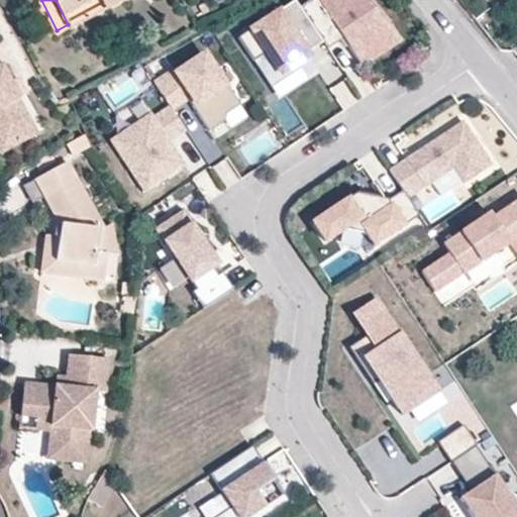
[(103,0),(107,5),(116,0),(57,0),(63,11),(84,0),(103,0)]
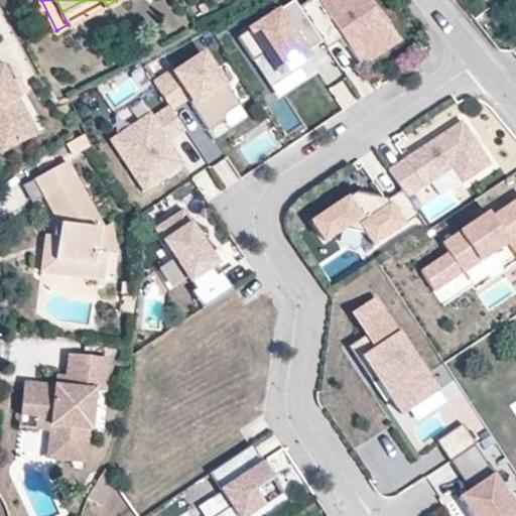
[(298,3),(296,0),(287,0),(255,21),(252,17),(242,23),(245,28),(238,32),(253,56),(265,48),(280,70),(307,51),(305,48),(321,37),(298,3)]
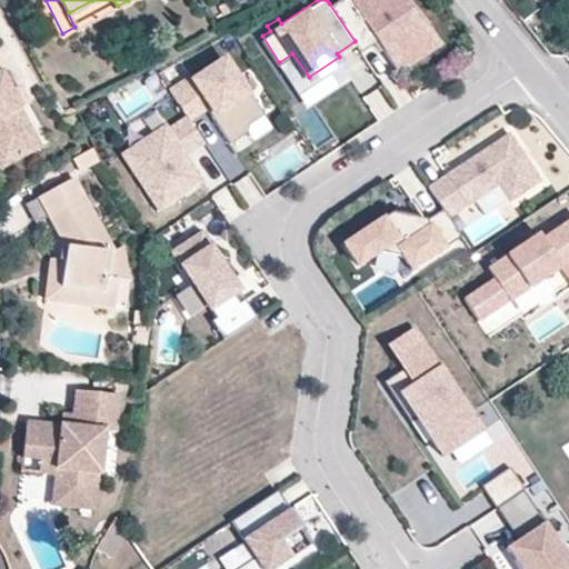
[(426,20),(409,0),(333,0),(329,3),(355,41),(360,49),(378,37),(398,68),(425,51),(410,30),(426,20)]
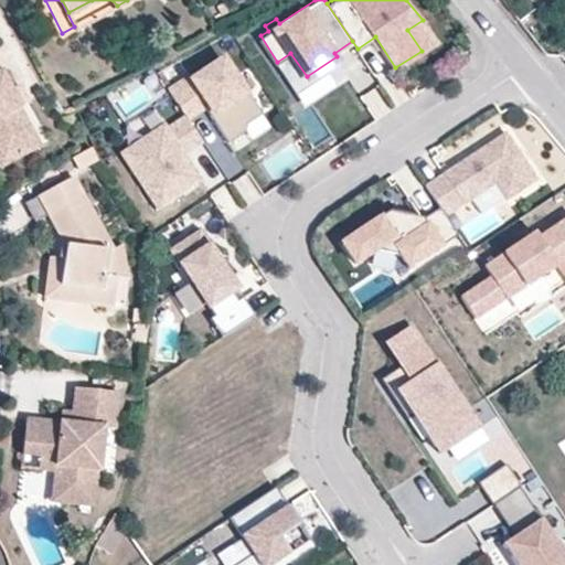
[(439,39),(423,20),(407,30),(422,51),(439,39)]
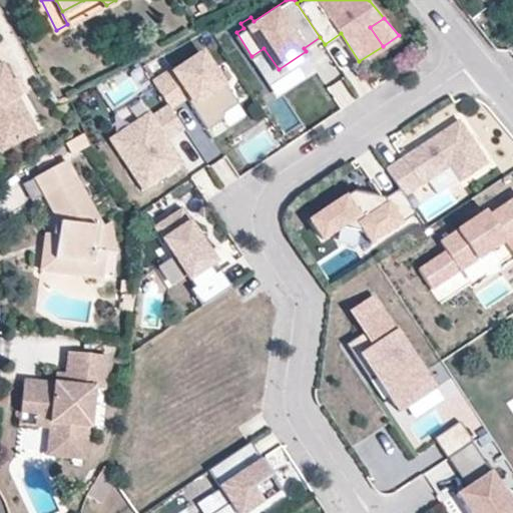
[(279,69),(264,48),(251,56),(267,77),(279,69)]
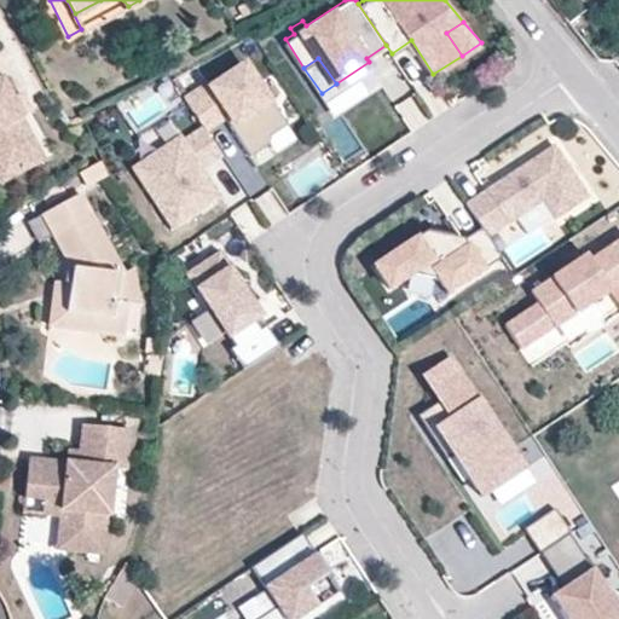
[(268,96),(244,59),(212,81),(209,79),(185,94),(203,122),(204,125),(225,113),(250,150),(268,139),(270,131),(288,120),(271,94),(268,96)]
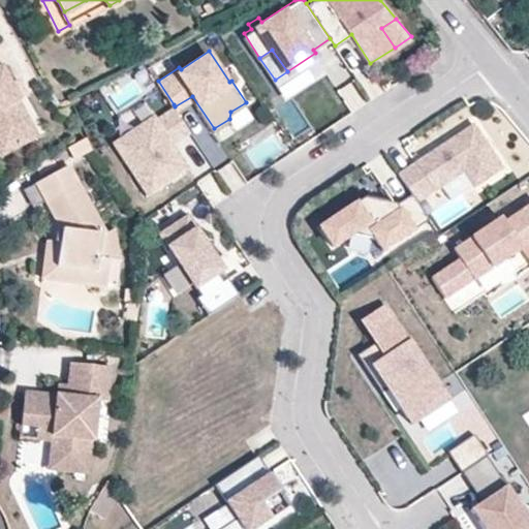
[(10,81),(0,62),(0,150),(1,152),(38,132),(19,97),(10,81)]
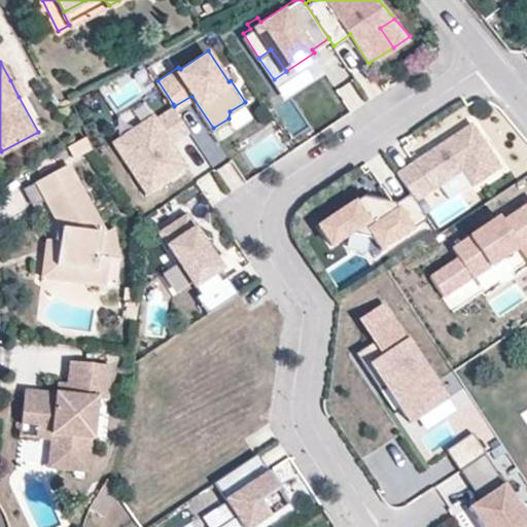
[(26,92),(18,77),(10,80),(19,97),(26,92)]
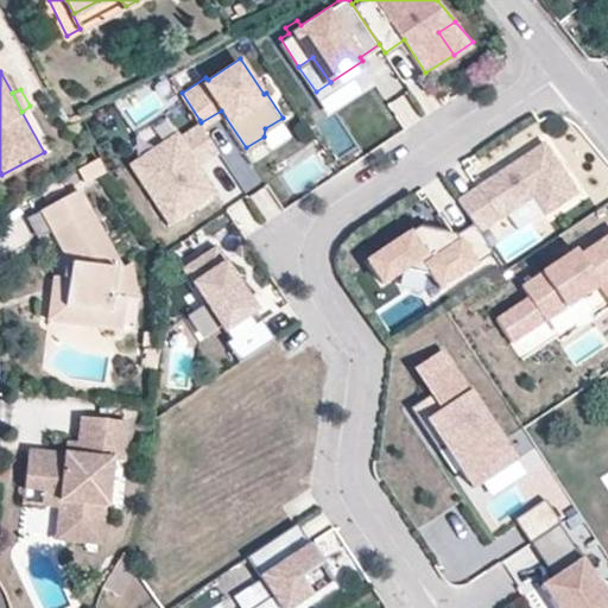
[(216,189),(198,160),(217,147),(201,122),(200,120),(179,133),(177,128),(130,159),(170,220),(216,189)]
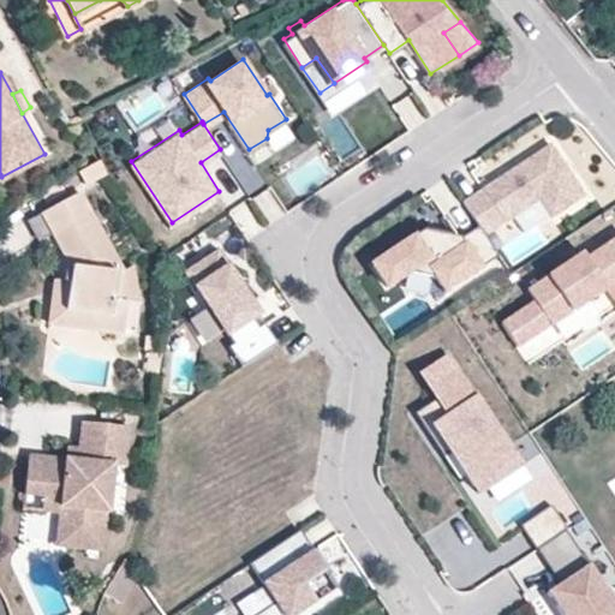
[(583,193),(549,143),(517,165),(520,169),(512,174),(508,169),(461,201),(478,225),(484,233),(538,197),(550,216),(583,193)]
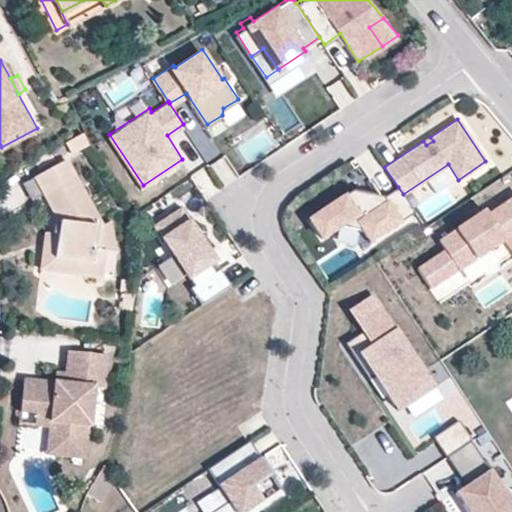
[(190,135),(207,160),(219,152),(202,127),(190,135)]
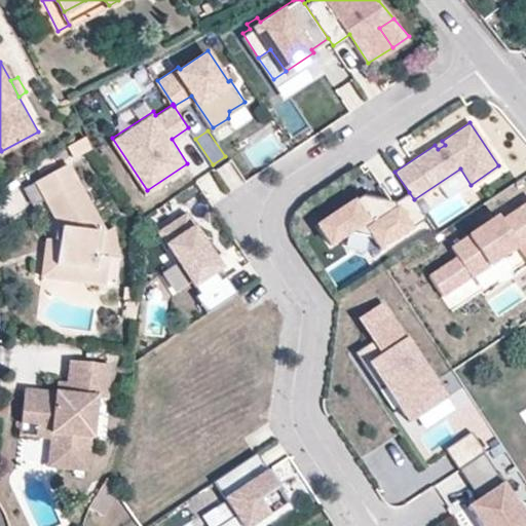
[(92,147),(86,137),(69,146),(75,157),(92,147)]
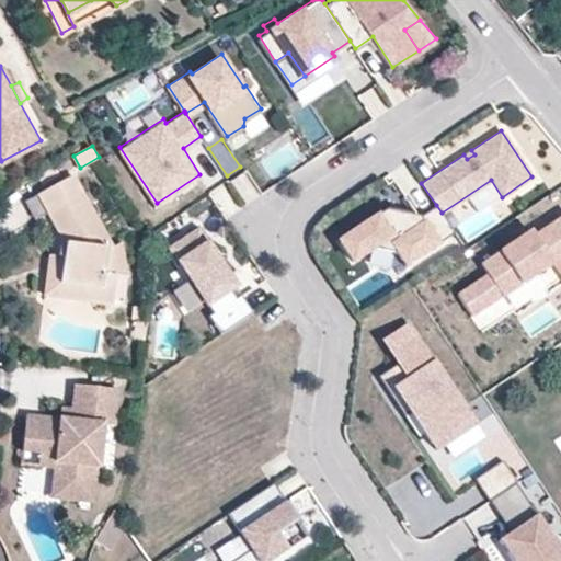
[(467,159),(474,155),(471,150),(464,155),(467,159)]
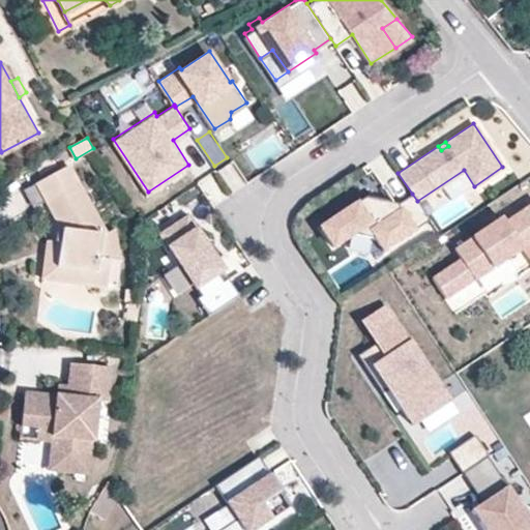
[(233,159),(217,171),(232,193),(248,181),(233,159)]
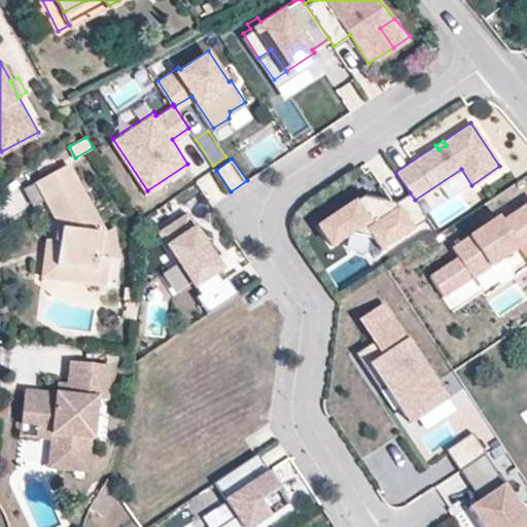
[(98,255),(101,232),(106,231),(70,163),(29,184),(38,203),(44,199),(61,227),(57,226),(55,239),(61,240),(58,262),(78,265),(86,282),(106,285),(110,257),(98,255)]
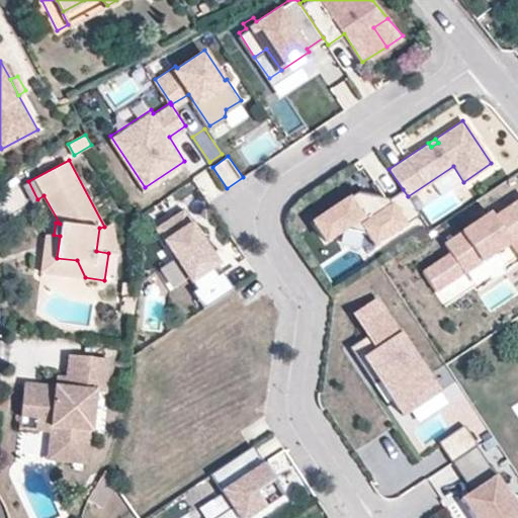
[(419,214),(408,196),(403,189),(386,200),(385,199),(355,193),(312,222),(325,241),(343,229),(366,233),(374,246),(419,214)]
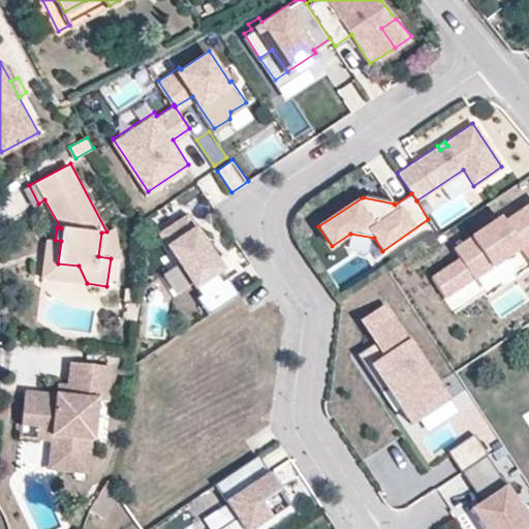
[(484,289),(487,293),(528,265),(528,255),(522,244),(528,239),(528,201),(506,217),(503,213),(454,246),(460,255),(434,272),(457,307),(484,289)]
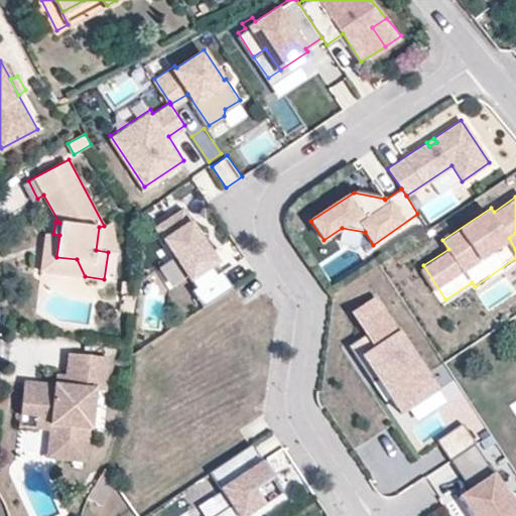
[(216,261),(211,264),(207,267),(202,258),(206,256),(211,252),(181,209),(156,226),(196,285),(191,288),(203,305),(232,285),(216,261)]
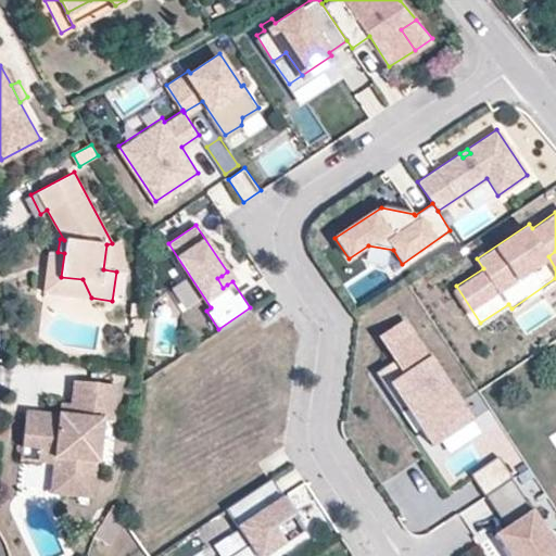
[(126,272),(119,239),(112,243),(106,244),(103,269),(116,272),(126,272)]
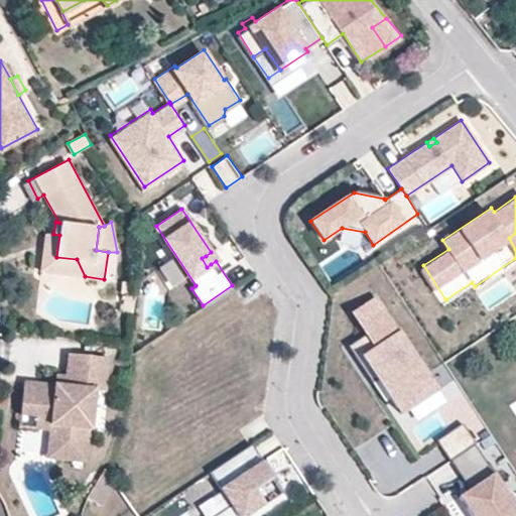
[(56,257),(59,235),(53,234),(45,233),(42,255),(56,257)]
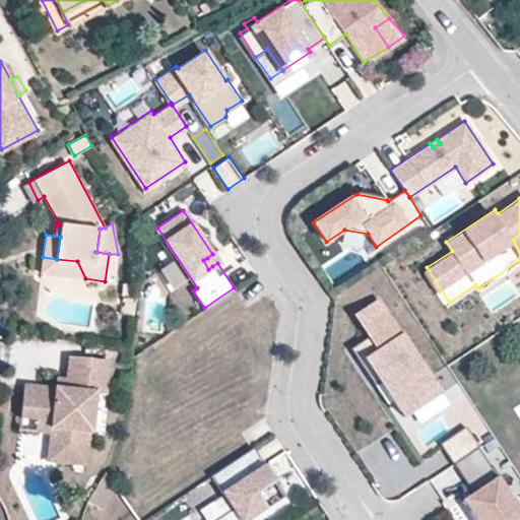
[(85,278),(77,261),(57,259),(43,257),(41,272),(85,278)]
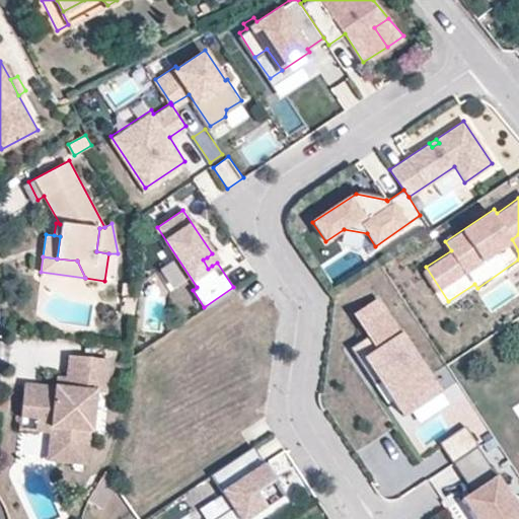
[(174,257),(158,269),(171,290),(189,279),(174,257)]
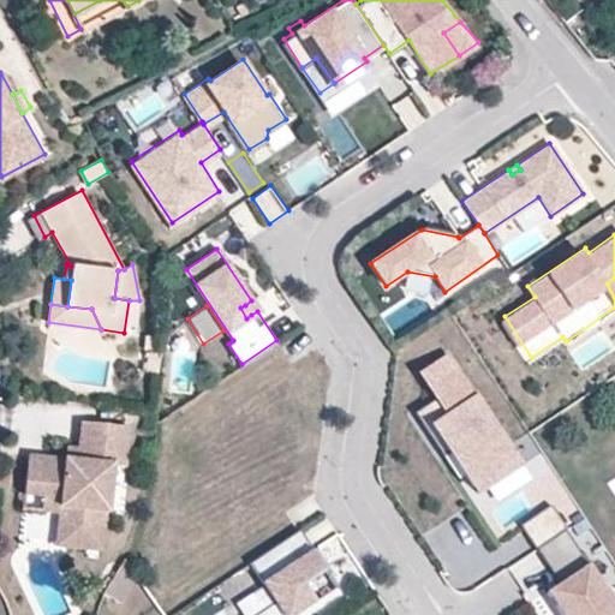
[(251,315),(245,305),(240,308),(246,318),(251,315)]
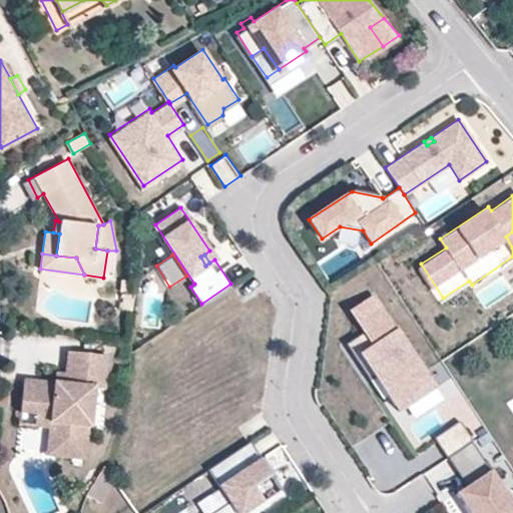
[(131,308),(133,292),(127,291),(128,283),(124,283),(122,301),(119,300),(118,306),(131,308)]
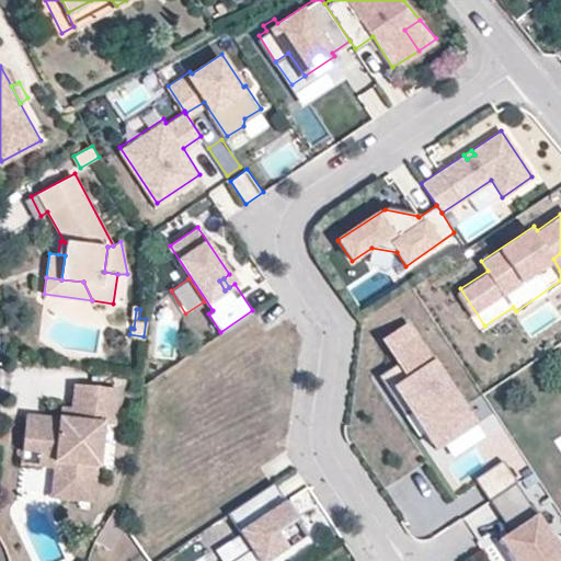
[(478,422),(409,321),(382,339),(398,362),(378,375),(405,414),(411,410),(438,448),(478,422)]
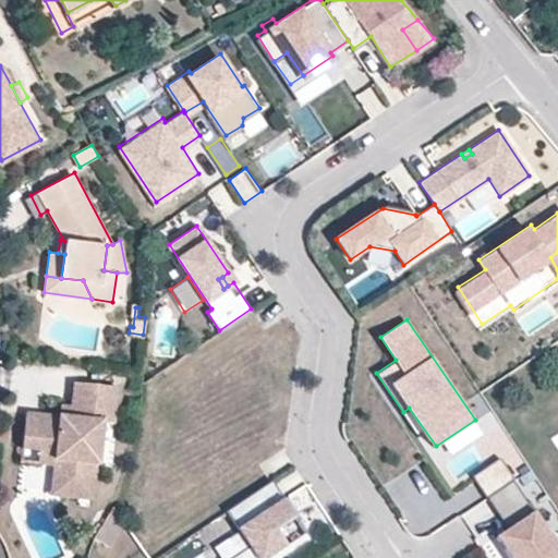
[(98,464),(102,421),(114,422),(118,386),(74,380),(72,405),(71,415),(60,414),(26,411),(23,447),(38,448),(61,450),(63,453),(59,494),(92,498),(96,464),(98,464)]
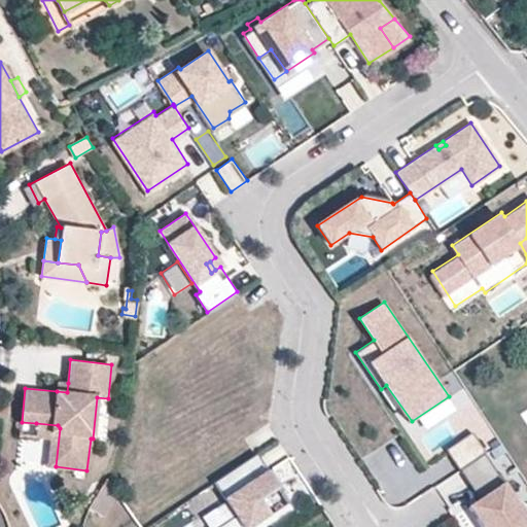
[(67,392),(68,383),(58,382),(57,391),(67,392)]
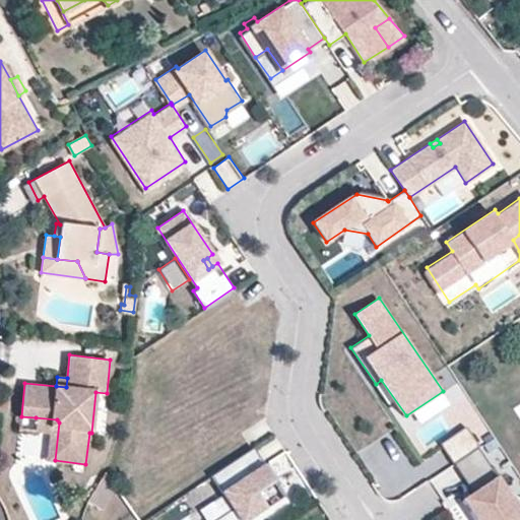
[(55,460),(59,423),(57,419),(36,417),(35,430),(50,432),(47,459),(55,460)]
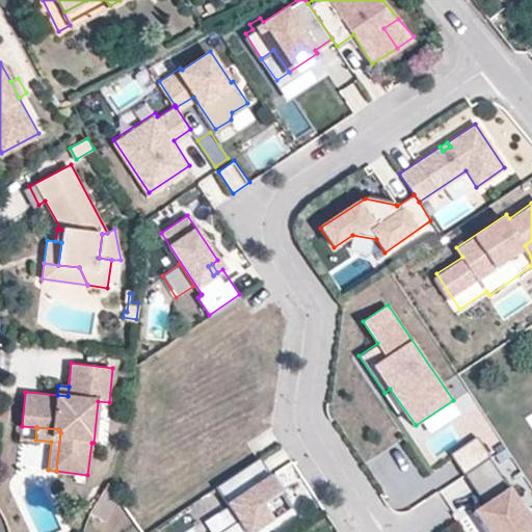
[(460,471),(485,455),(473,436),(448,452),(460,471)]
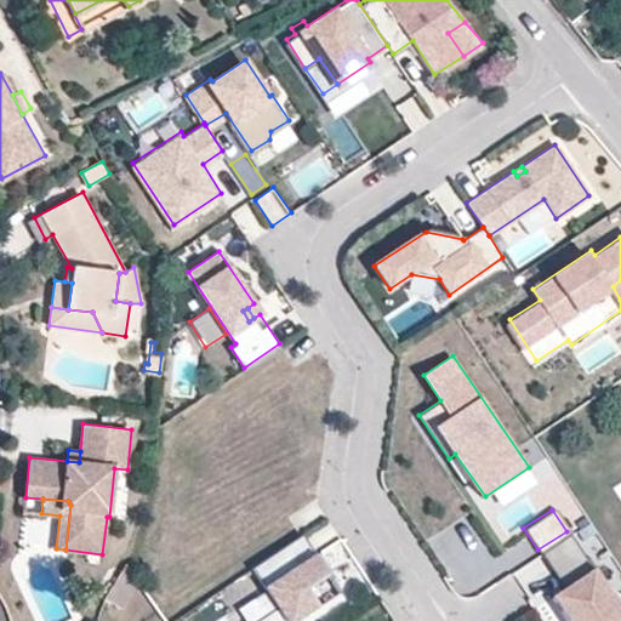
[(474,524),(450,540),(479,584),(502,568),(474,524)]
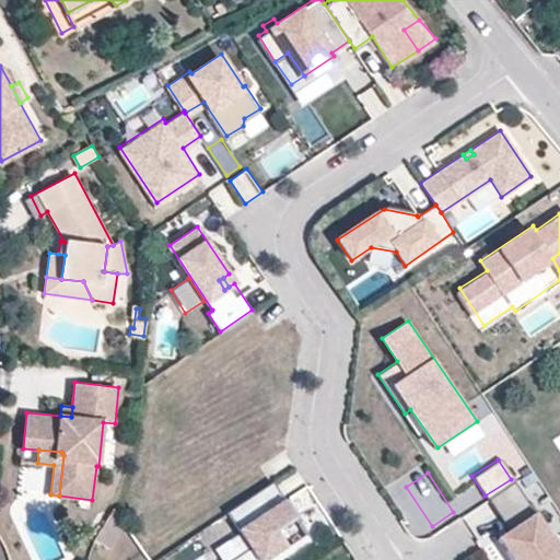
[(559,559),(559,552),(511,479),(486,497),(506,528),(494,536),(511,559),(559,559)]
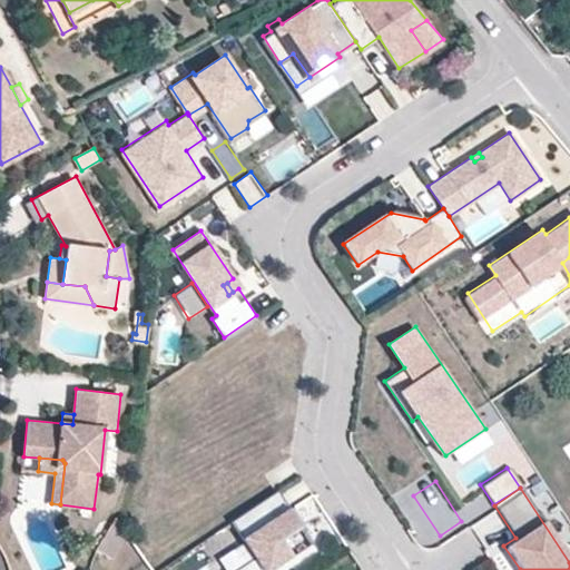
[(267,569),(311,541),(276,489),(229,519),(254,556),(232,569),(267,569)]
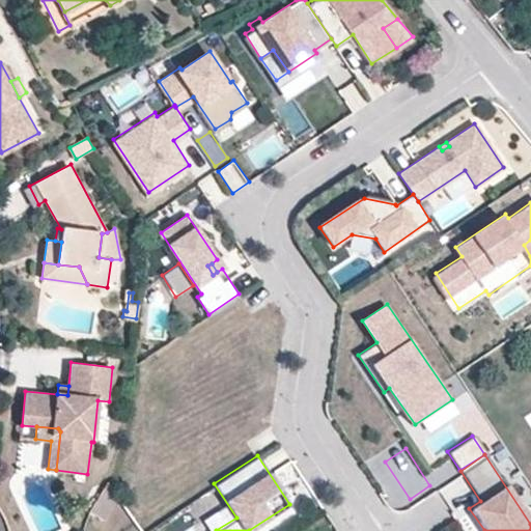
[(105,521),(117,497),(108,482),(89,512),(105,521)]
